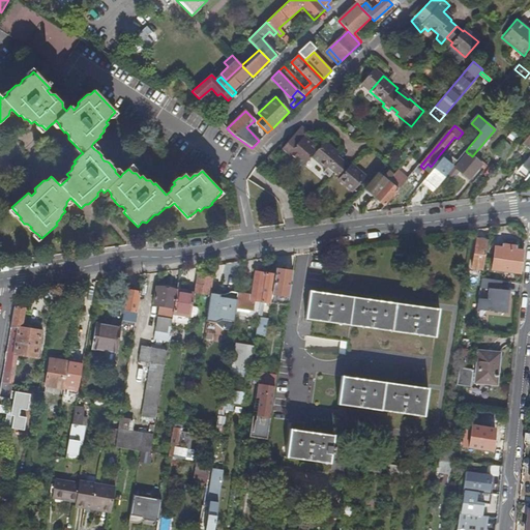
[(290,153),(303,166),(311,156),(325,169),(327,168),(332,173),(339,178),(337,179),(353,193),(365,176),(351,164),(349,166),(337,155),(339,153),(324,142),(317,150),(302,138),(307,131),(300,126),(282,149),(288,155),(290,153)]
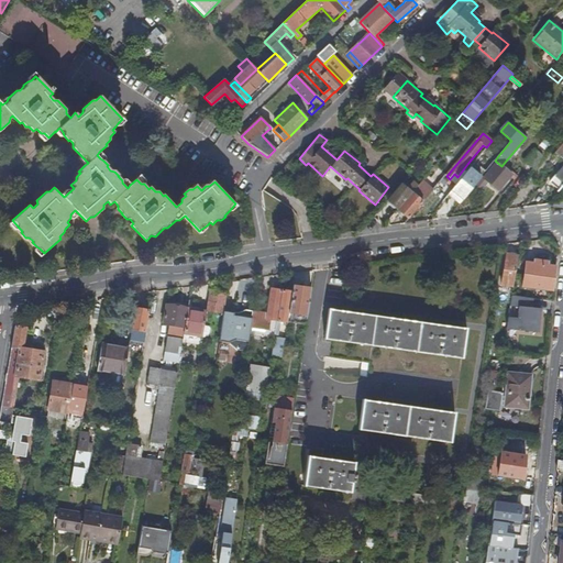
[(443,145),(449,150),(456,141),(451,136),(443,145)]
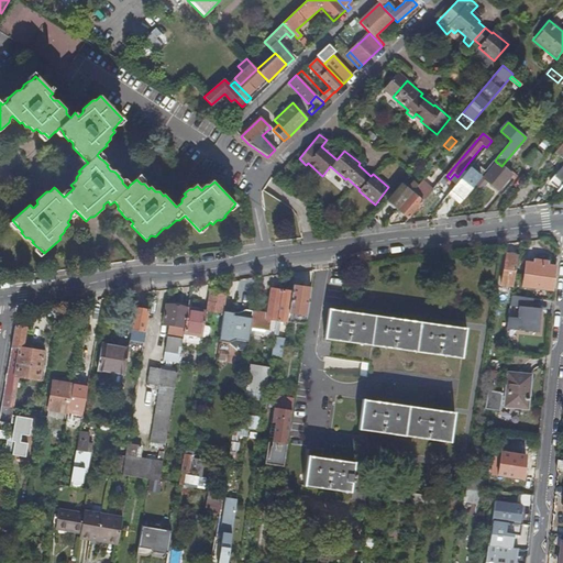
[(522,159),(537,172),(547,158),(536,150),(530,156),(528,154),(522,159)]
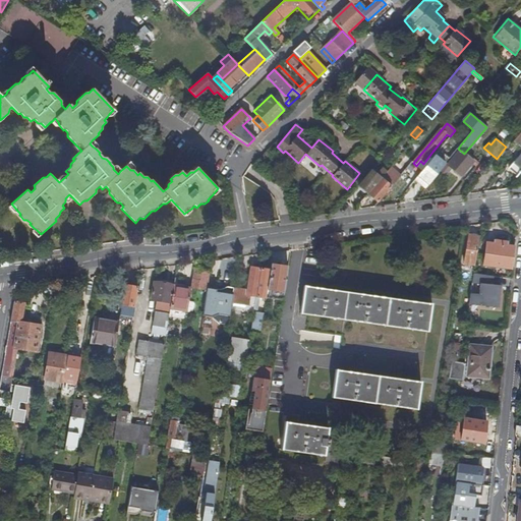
[(520,156),(518,158),(509,169),(518,176),(520,172),(520,148),(517,154),(520,156)]
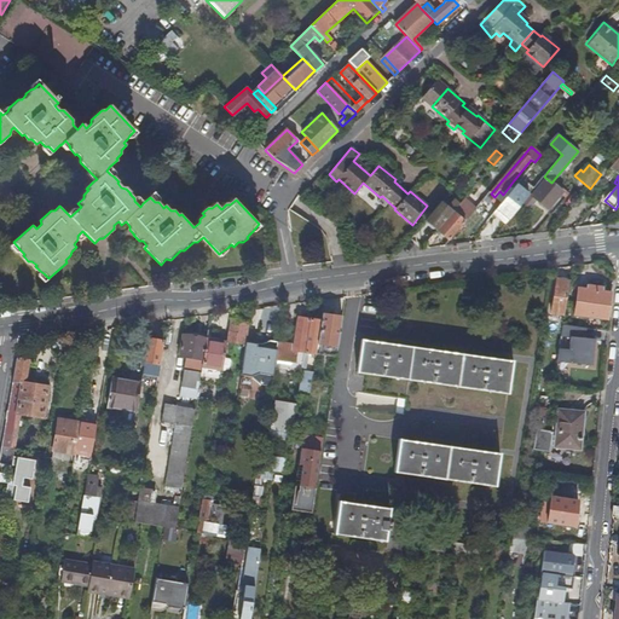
[(563,192),(554,185),(551,183),(544,177),(533,189),(532,191),(530,195),(522,203),(530,209),(537,201),(549,209),(563,192)]
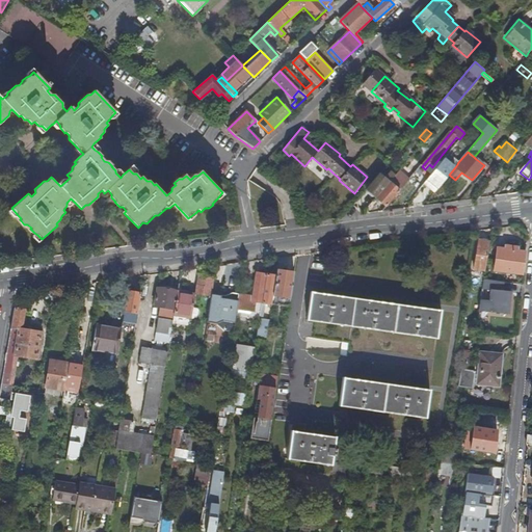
[(291,154),(289,156),(303,167),(304,166),(291,154)]
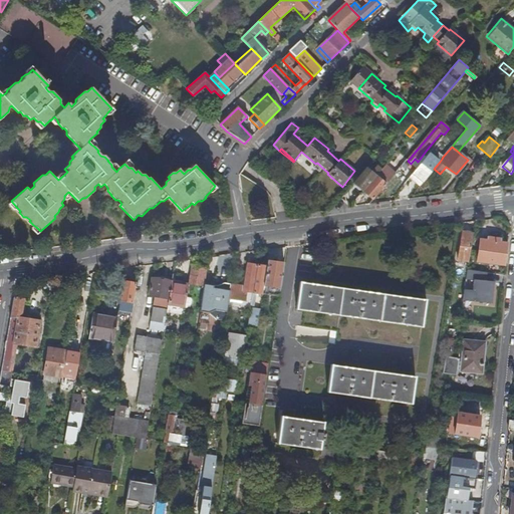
[(429,154),(440,162),(442,159),(443,157),(433,149),(429,154)]
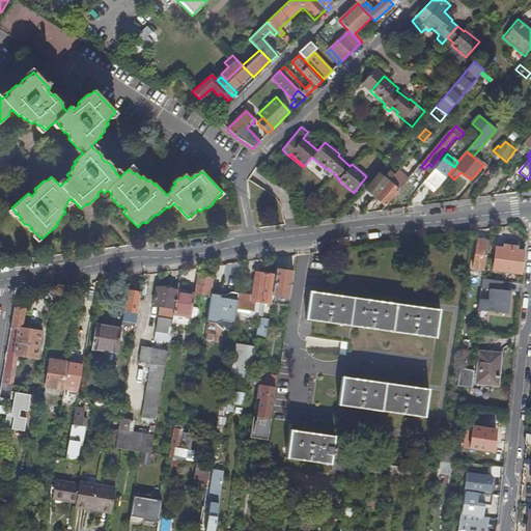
[(441,155),(431,167),(434,168),(442,157),(441,155)]
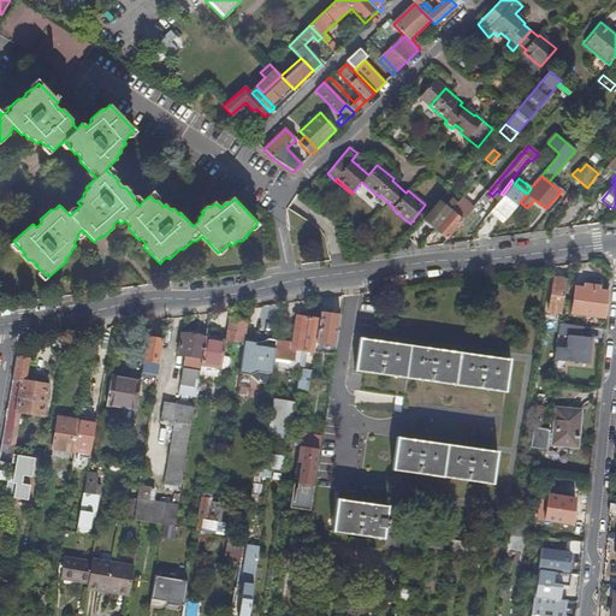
[(561,191),(562,189),(554,182),(551,184),(561,191)]
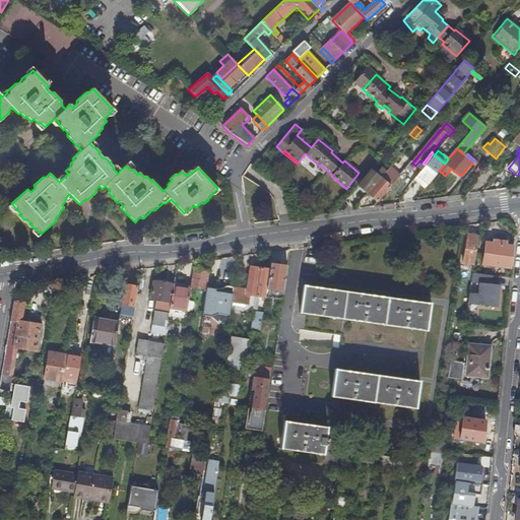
[(434,155),(419,173),(414,180),(425,188),(439,171),(445,164),(434,155)]
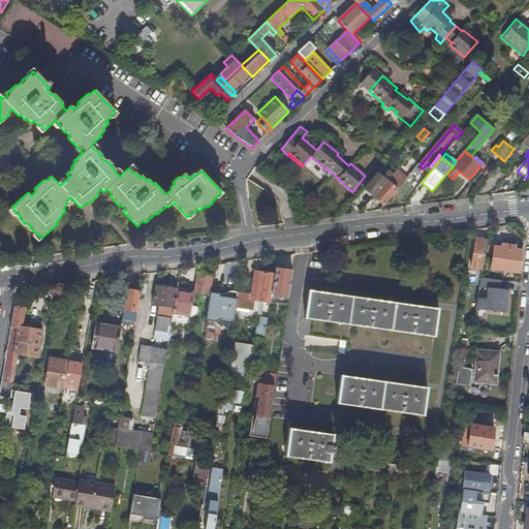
[(332,173),(327,167),(323,172),(329,177),(332,173)]
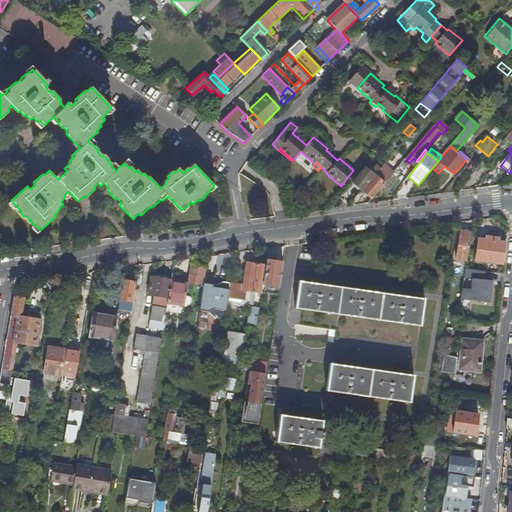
[(362,191),(365,193),(372,199),(393,175),(383,166),(380,170),(374,176),(362,191)]
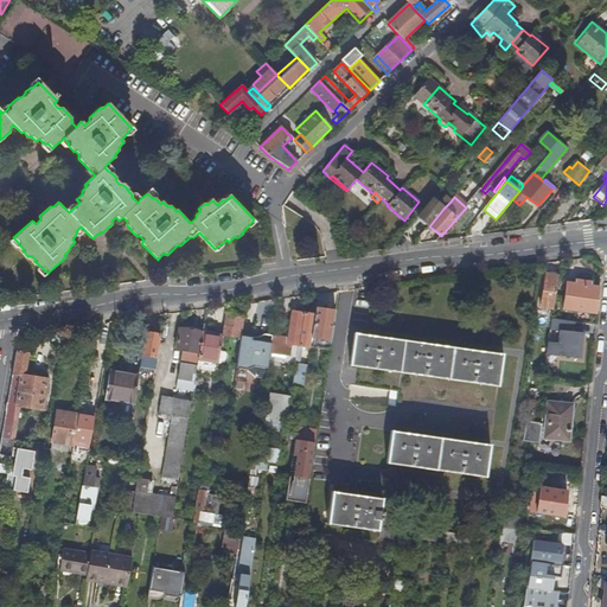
[(445,197),(439,204),(443,209),(451,202),(445,197)]
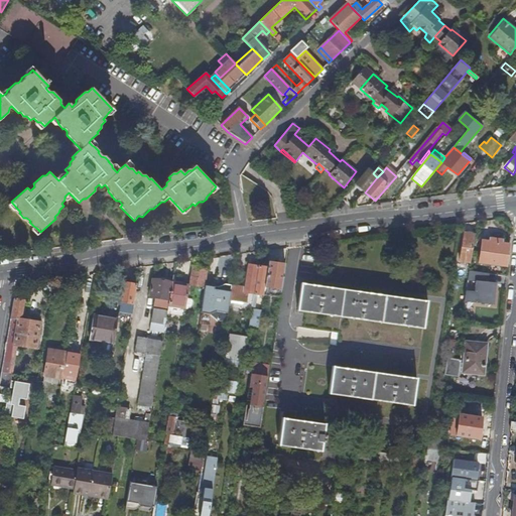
[(363,190),(365,192),(377,177),(373,173),(367,168),(354,183),(356,185),(355,186),(362,191),(363,190)]
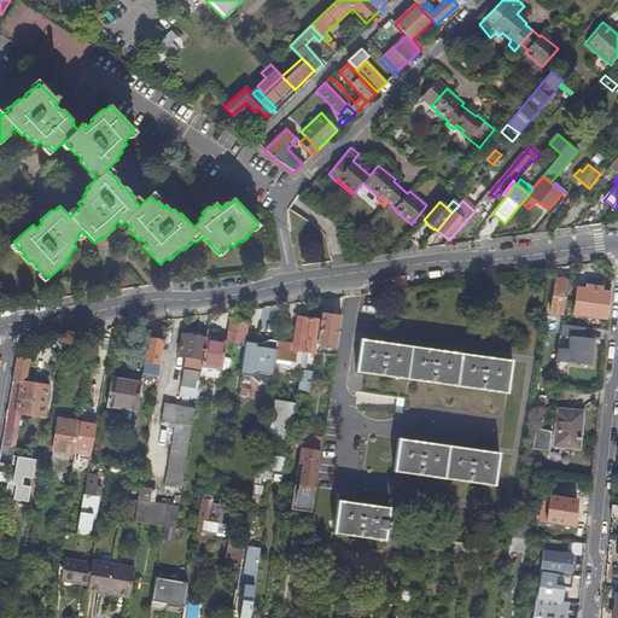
[(44,273),(40,270),(39,275),(45,281),(48,278),(44,273)]
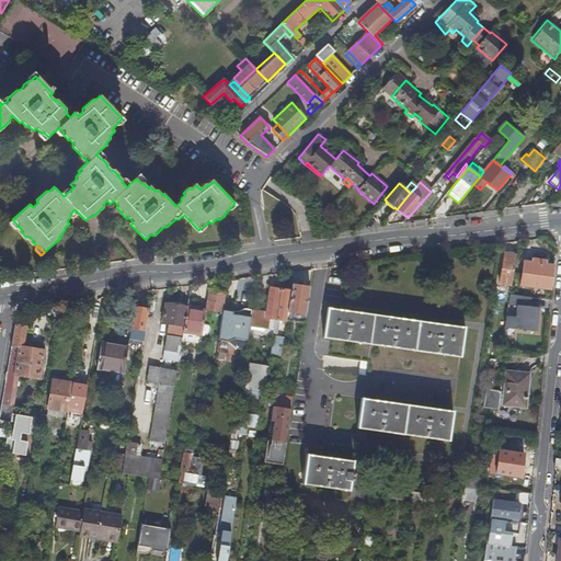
[(516,254),(505,253),(503,266),(502,270),(500,284),(512,285),(516,254)]
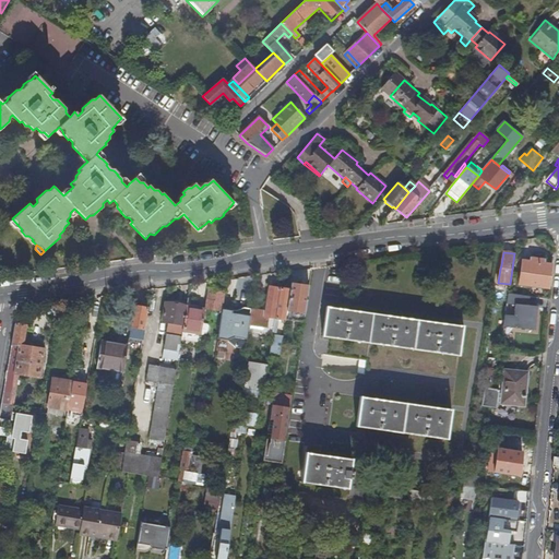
[(531,262),(523,261),(520,284),(548,288),(551,264),(544,263),(544,260),(532,258),(531,262)]
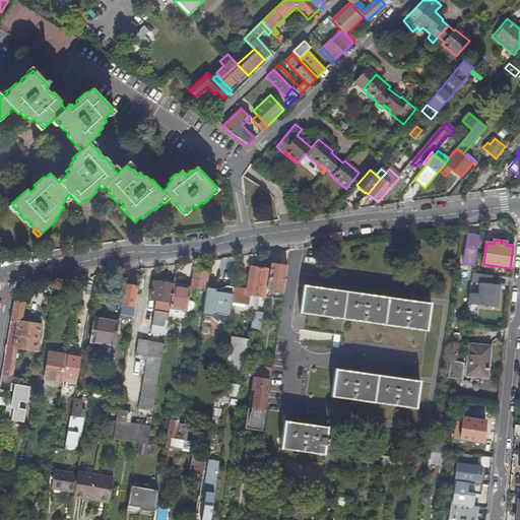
[(287,266),(271,264),(270,270),(267,288),(284,290),(287,266)]
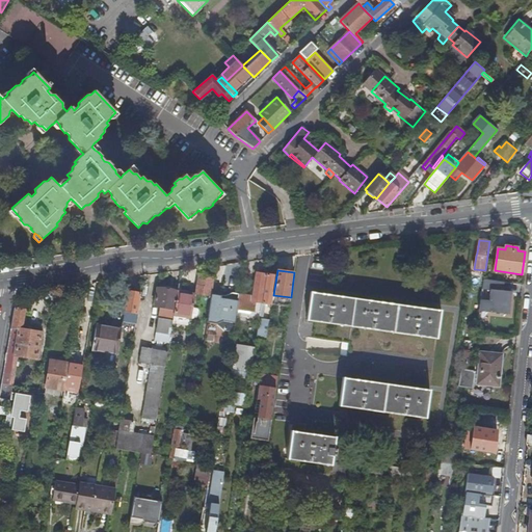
[(262,303),(266,274),(256,273),(251,295),(248,318),(260,320),(262,303)]
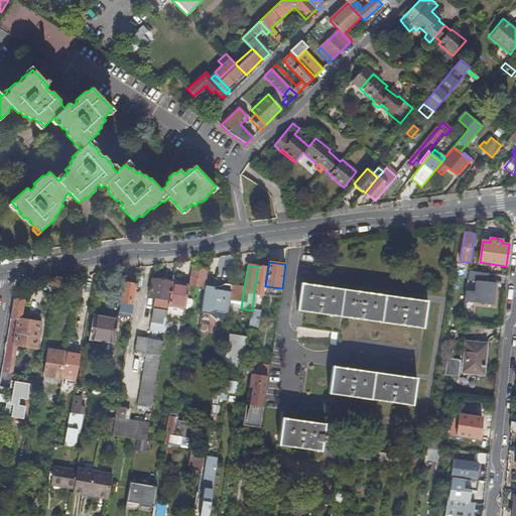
[(189,285),(205,287),(205,285),(208,268),(192,266),(189,285)]
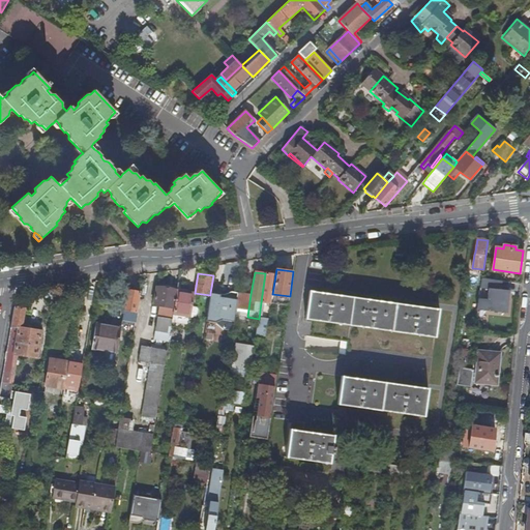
[(265,302),(270,303),(271,303),(272,294),(275,275),(265,273),(261,302),(265,302)]
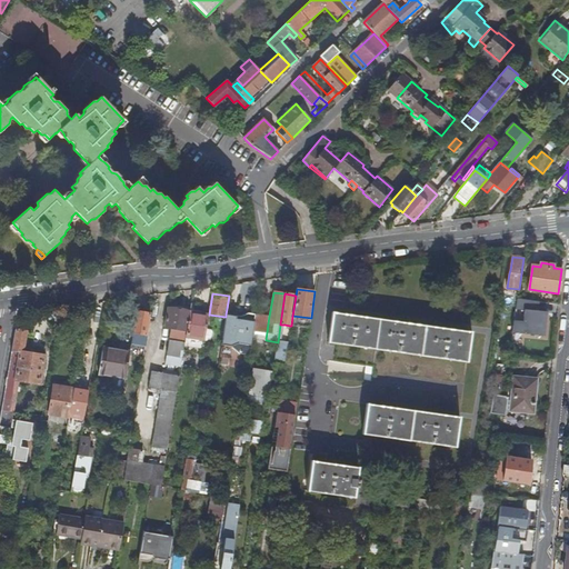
[(539,301),(518,298),(513,329),(543,333),(547,309),(538,308),(539,301)]
